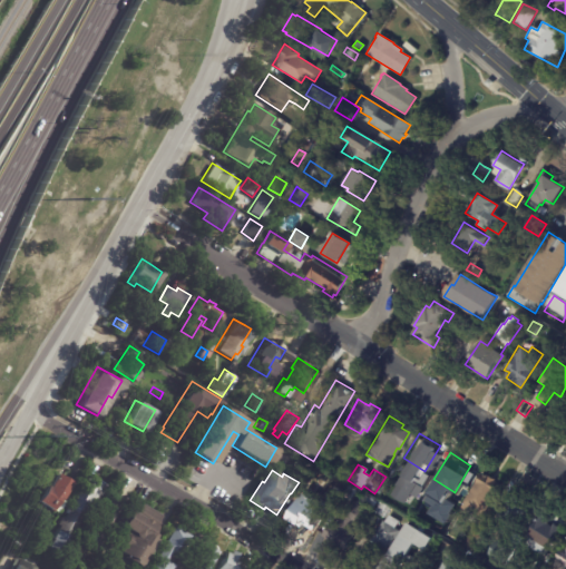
[(489,473),(495,477),(494,478),(501,482),(496,492),(495,492),(488,501),(491,503),(485,513),(480,510),(477,517),(460,506),(482,470),(488,474),(488,473),(489,473)]
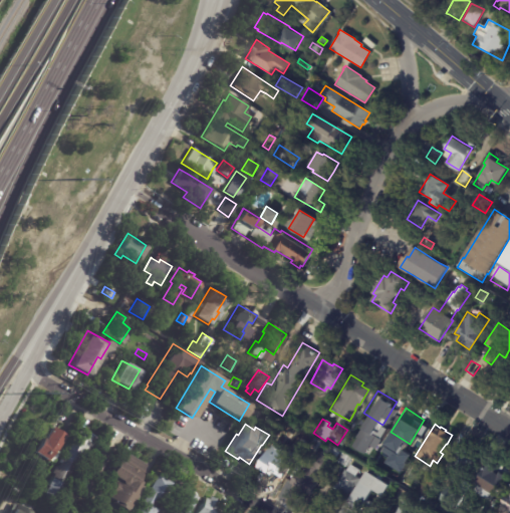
[(60,432),(62,434),(53,449),(57,451),(50,462),(31,450),(39,436),(41,437),(48,425),(60,432)]
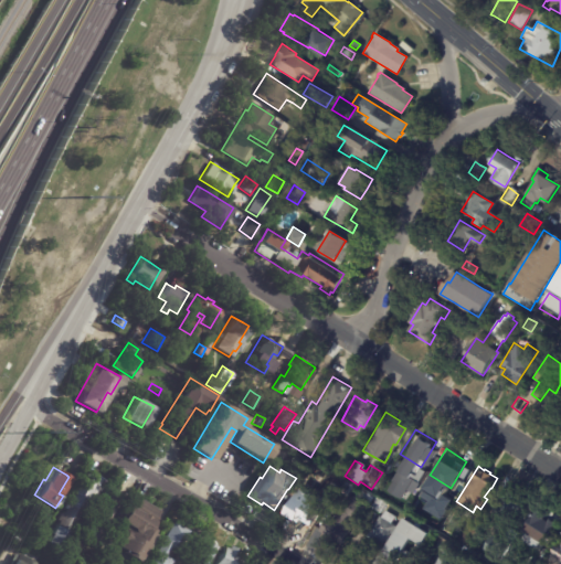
[(94,472),(104,478),(91,501),(85,498),(67,529),(69,530),(59,546),(45,539),(49,532),(54,522),(55,522),(57,519),(55,518),(60,510),(62,511),(64,507),(62,506),(64,500),(67,502),(73,492),(72,491),(84,471),(91,476),(93,472),(94,472)]
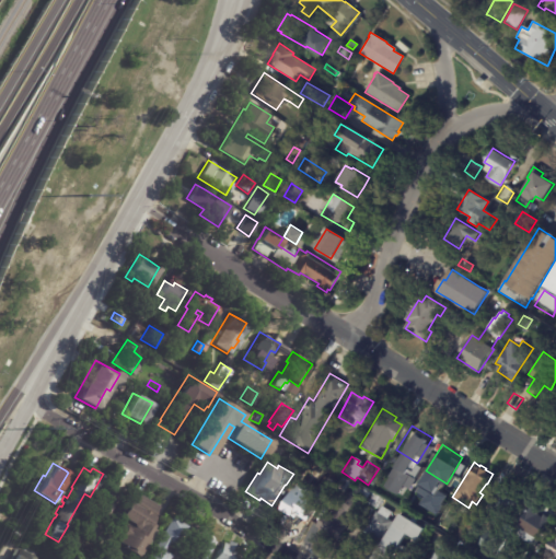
[(337,538),(314,524),(323,511),(326,513),(340,489),(335,486),(342,476),(349,480),(343,491),(359,501),(349,515),(343,512),(338,521),(345,525),(337,538)]
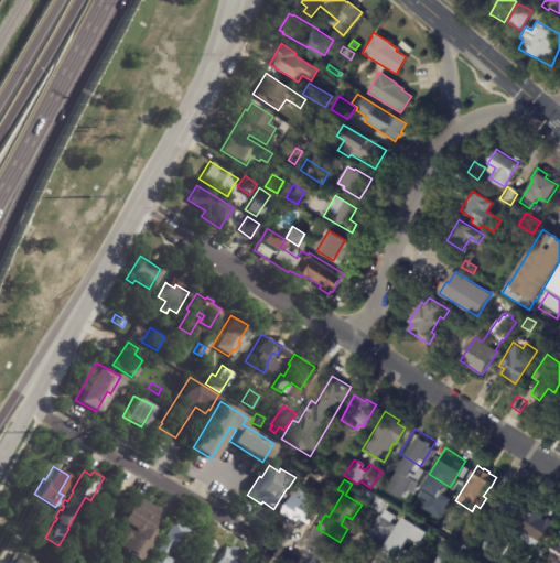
[(398,493),(406,482),(416,489),(408,500),(398,493)]
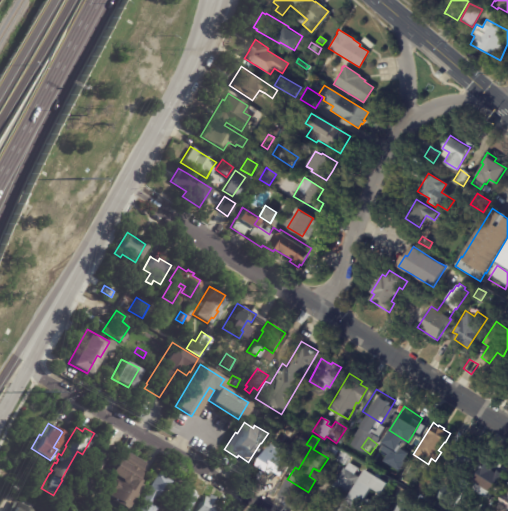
[(471,450),(479,455),(471,468),(467,466),(464,472),(462,471),(459,477),(467,482),(451,508),(443,503),(446,498),(440,495),(448,482),(453,485),(455,481),(445,475),(449,467),(444,464),(459,439),(472,447),(471,450)]
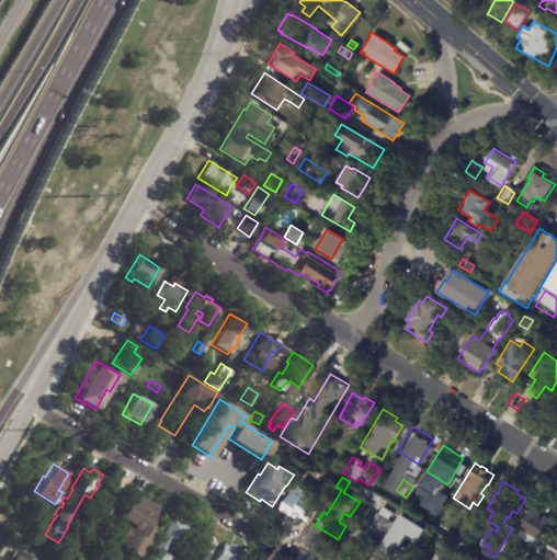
[(303,520),(294,515),(293,518),(282,512),(298,483),(309,490),(313,484),(324,491),(306,522),(303,520)]
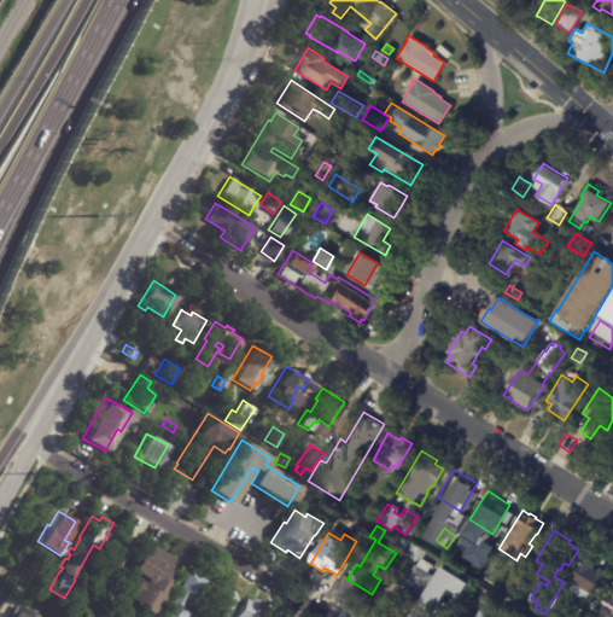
[(120,536),(126,540),(123,545),(128,547),(115,569),(120,571),(104,598),(85,587),(100,562),(99,560),(115,534),(120,536)]
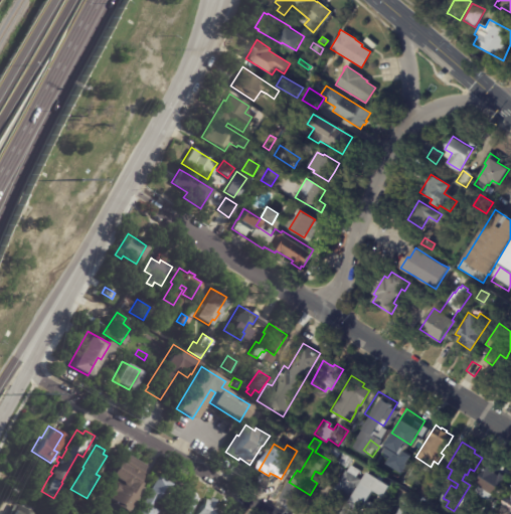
[(326,454),(330,448),(336,451),(331,459),(327,457),(328,455),(326,454)]
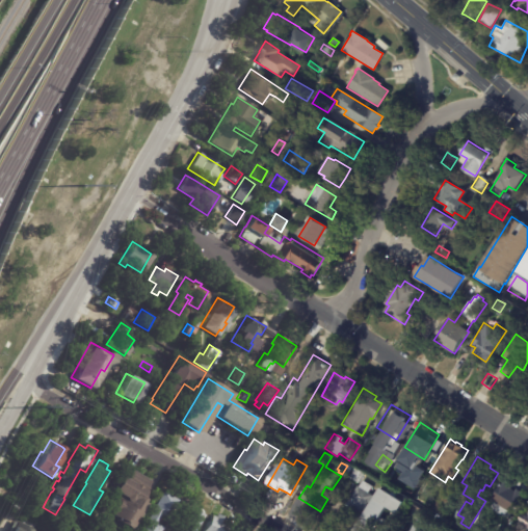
[(344,477),(350,468),(359,473),(353,482),(344,477)]
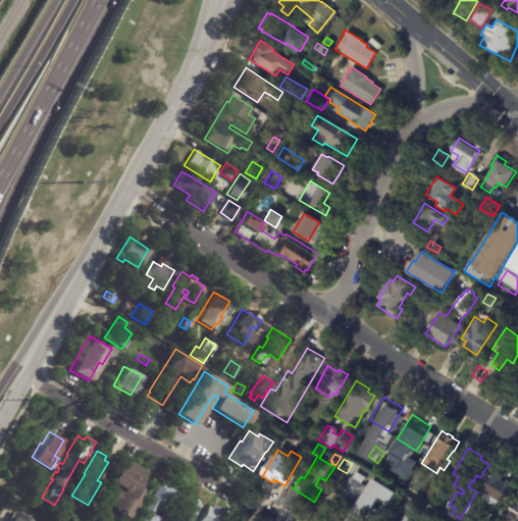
[(127,461),(146,472),(137,485),(143,488),(141,492),(142,492),(125,518),(110,509),(111,507),(106,504),(110,498),(109,497),(114,489),(110,487),(113,483),(108,480),(117,466),(121,469),(127,461)]
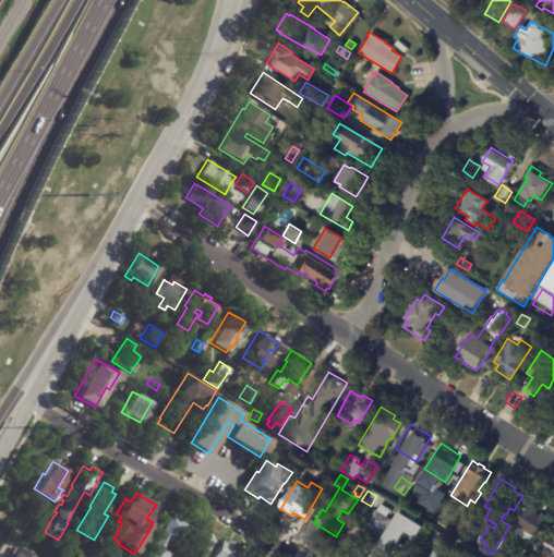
[(435,498),(440,501),(433,513),(422,507),(429,495),(435,498)]
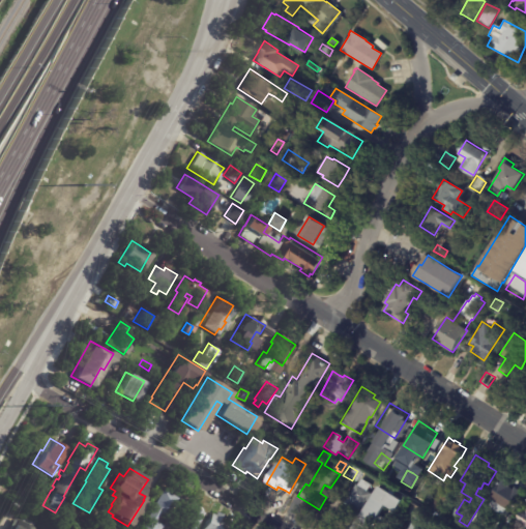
[(521,487),(523,489),(506,516),(488,505),(494,495),(492,494),(505,471),(514,476),(508,486),(514,488),(516,485),(521,487)]
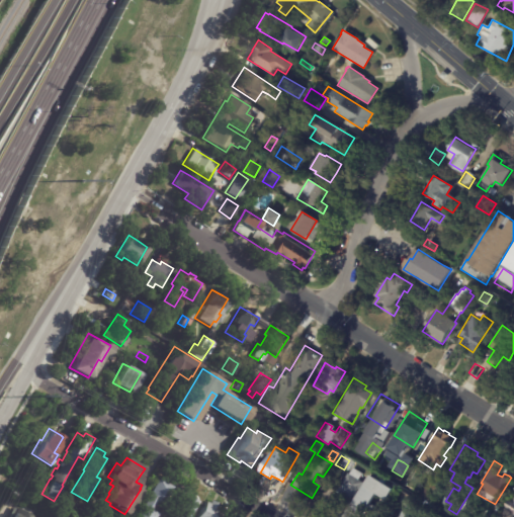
[(334,479),(330,476),(336,466),(341,469),(335,479),(334,479)]
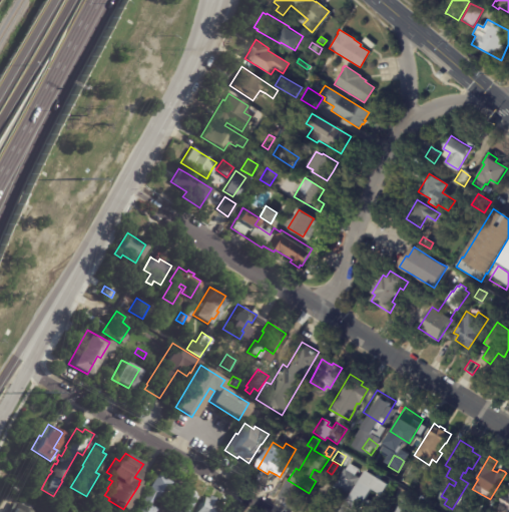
[(330,485),(342,467),(343,468),(346,462),(355,468),(352,474),(356,476),(345,494),(338,490),(337,493),(333,490),(335,488),(330,485)]
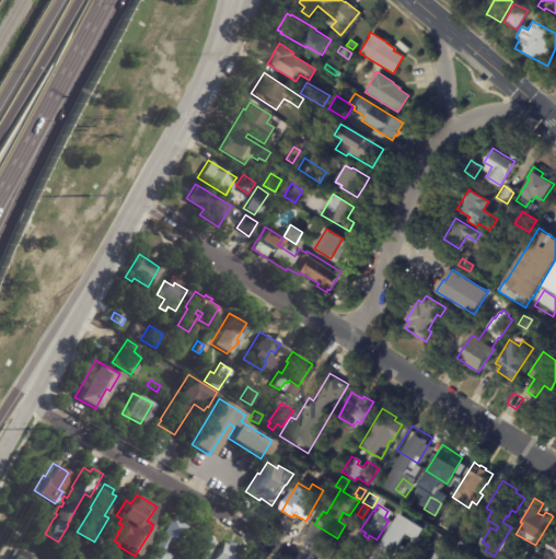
[(404,538),(400,545),(410,550),(404,558),(397,558),(393,556),(391,558),(372,558),(401,512),(426,526),(419,538),(407,532),(404,538)]
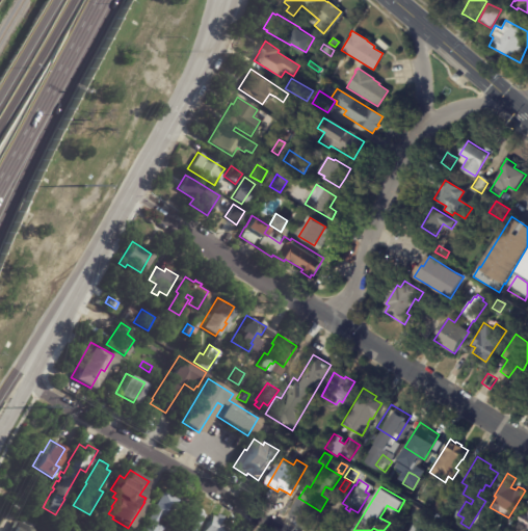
[(177,498),(165,519),(158,514),(155,522),(162,525),(158,530),(135,530),(142,518),(146,520),(161,489),(164,492),(166,488),(176,493),(174,496),(177,498)]
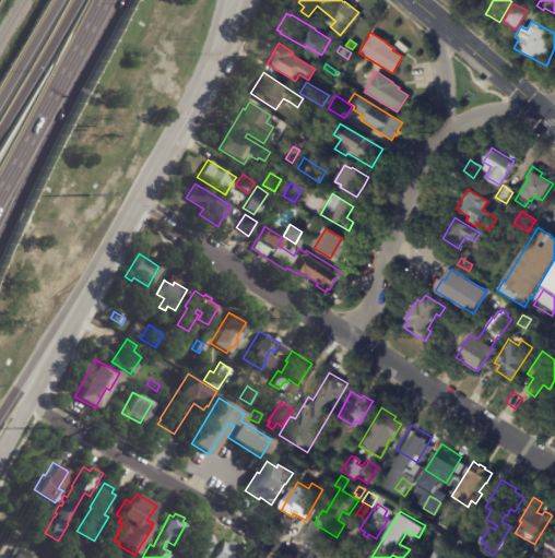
[(27,517),(37,522),(32,531),(22,525),(27,517)]
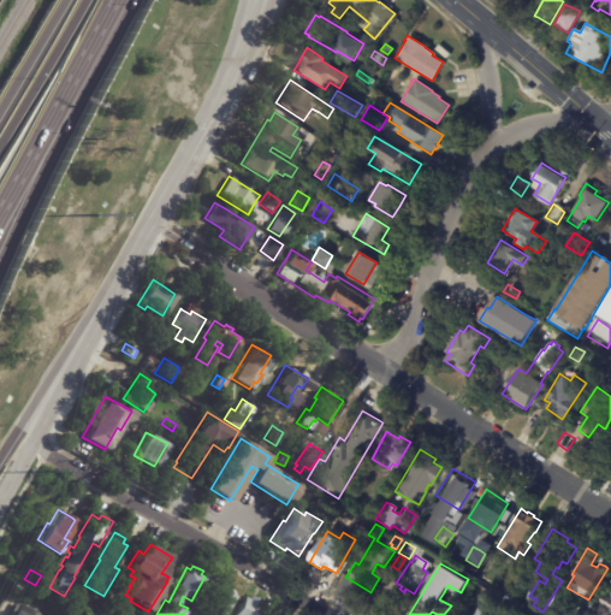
[(496,589),(505,572),(518,579),(508,596),(496,589)]
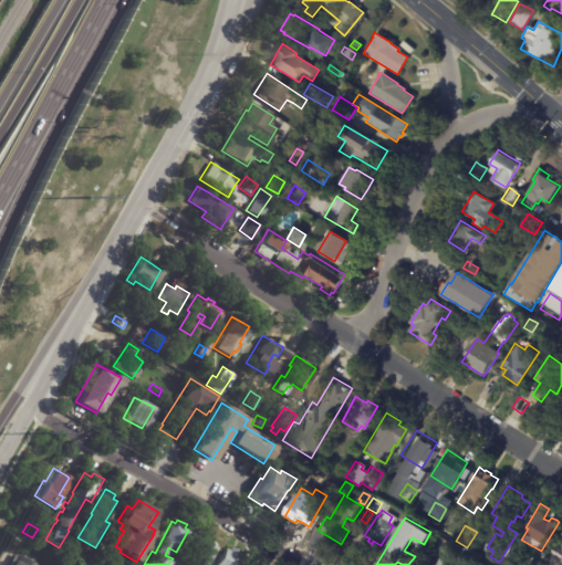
[(185,564),(200,540),(215,548),(205,564),(185,564)]
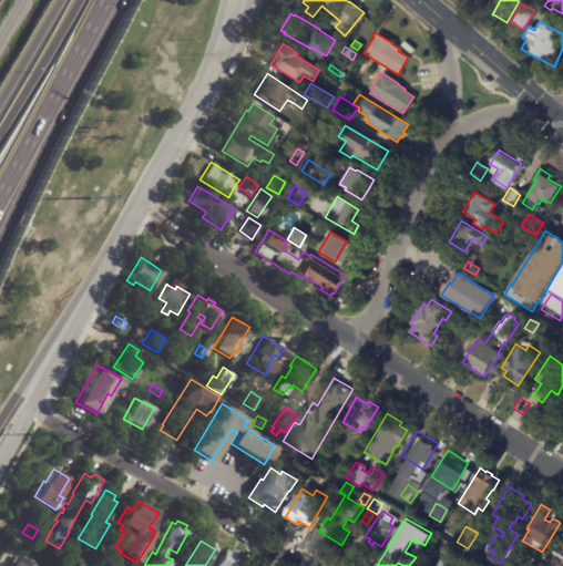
[(562,561),(553,555),(561,543),(562,544),(562,561)]
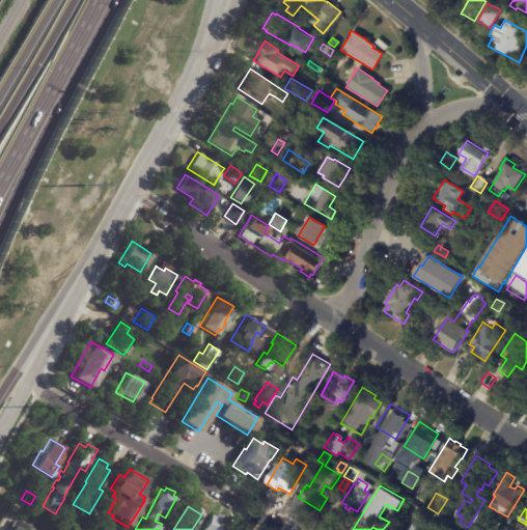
[(217,511),(223,515),(221,519),(227,522),(222,529),(199,529),(209,511),(213,513),(215,510),(217,511)]
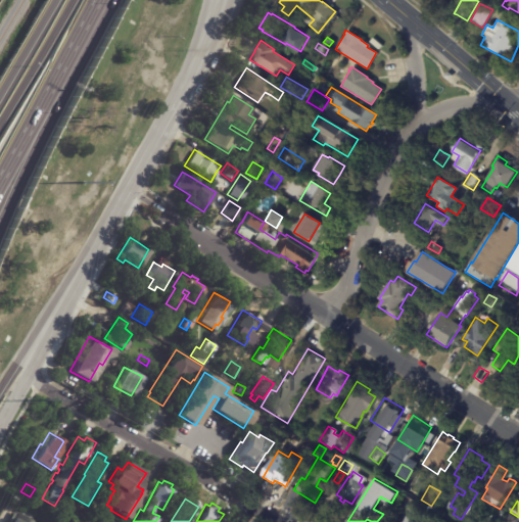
[(26,504),(38,511),(34,518),(21,511),(26,504)]
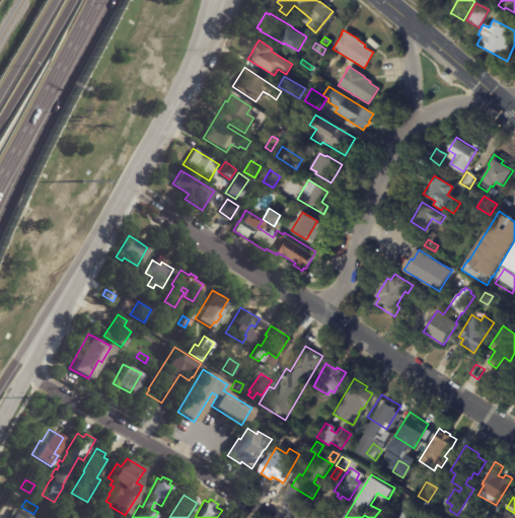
[(395,517),(406,503),(420,512),(416,517),(395,517)]
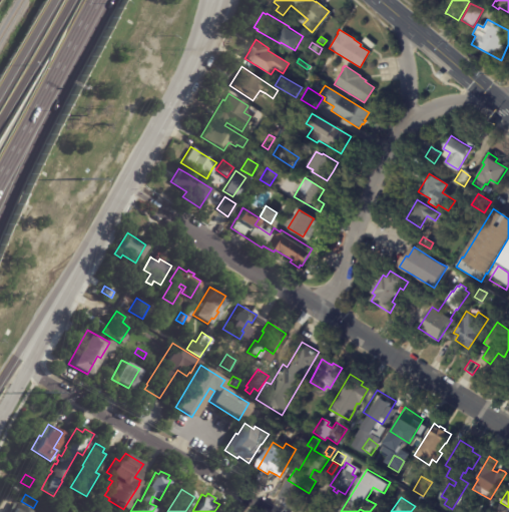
[(3,511),(11,499),(33,511),(3,511)]
